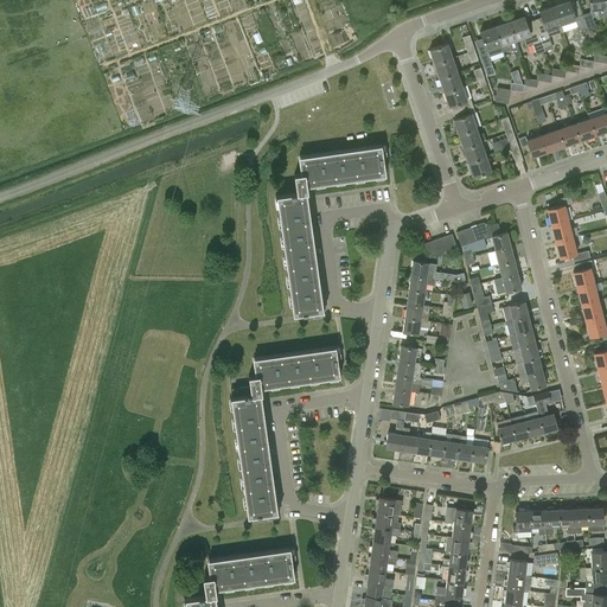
[(588,0),(589,10),(598,8),(598,16),(606,14),(606,7),(604,0),(588,0)]
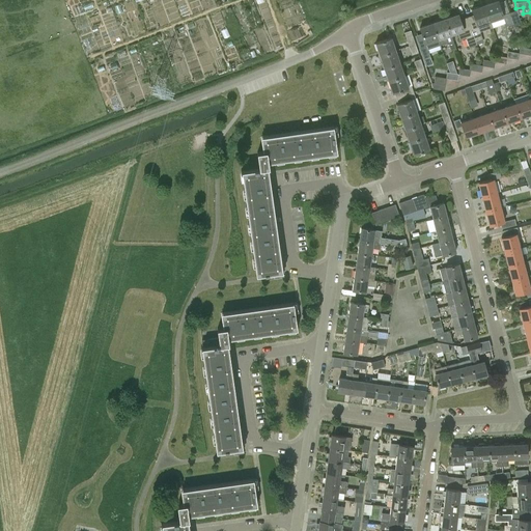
[(484,5),(491,22),(503,17),(506,27),(513,25),(513,24),(509,12),(502,16),(497,1),(484,5)]
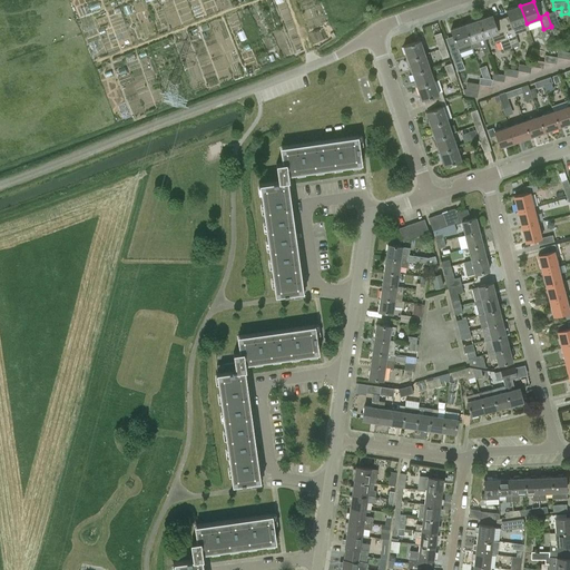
[(501,19),(511,49),(510,45),(518,42),(516,36),(529,30),(526,23),(527,23),(520,6),(507,10),(509,17),(501,19)]
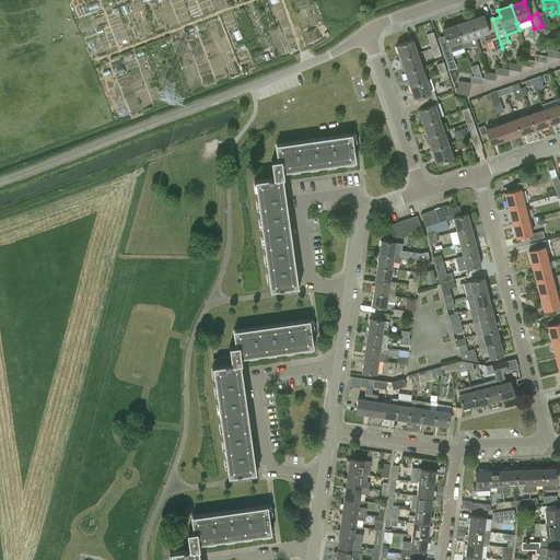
[(537,13),(541,25),(549,23),(546,15),(545,11),(537,13)]
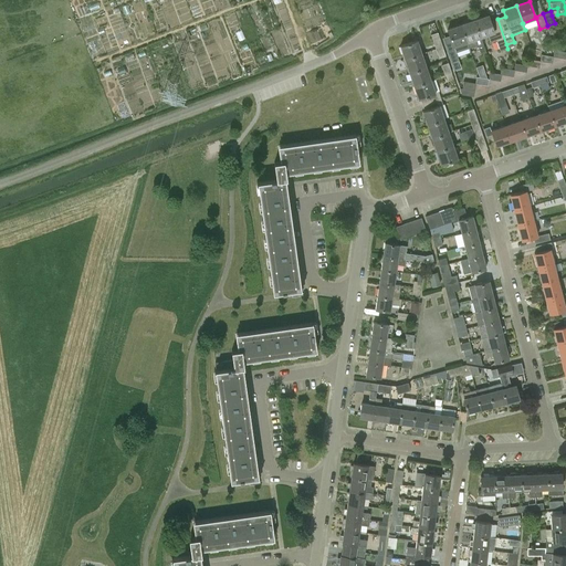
[(507,49),(498,19),(491,22),(489,16),(474,20),(481,38),(486,35),(490,43),(496,41),(500,52),(507,49)]
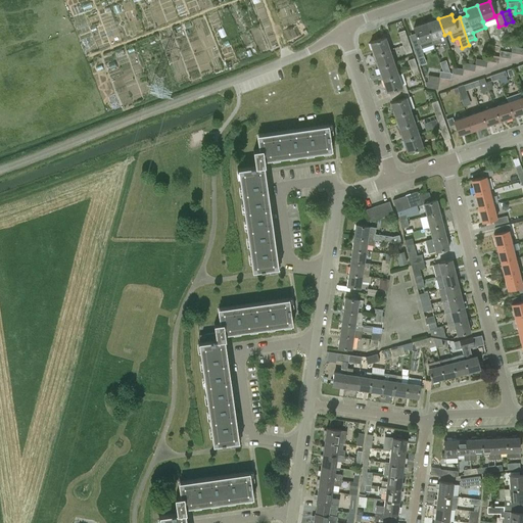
[(431,39),(433,45),(439,43),(442,44),(443,49),(448,48),(444,35),(438,18),(426,24),(431,39)]
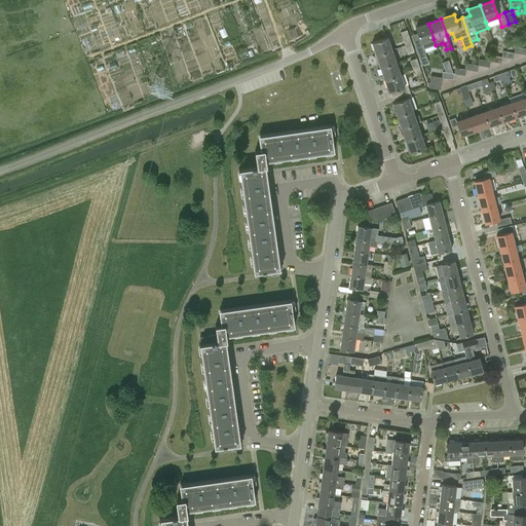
[(421,43),(434,39),(428,24),(416,28),(421,43)]
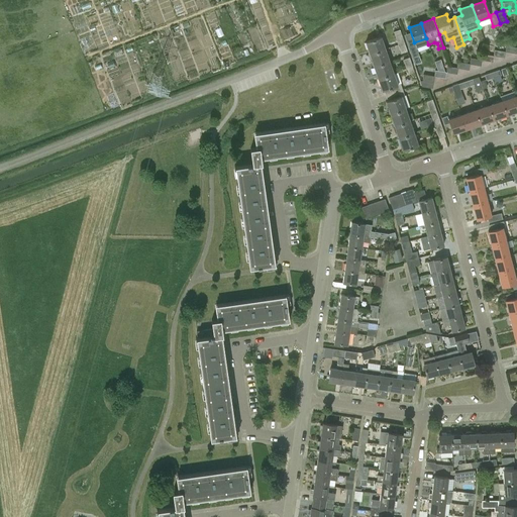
[(398,44),(404,42),(400,30),(394,32),(398,44)]
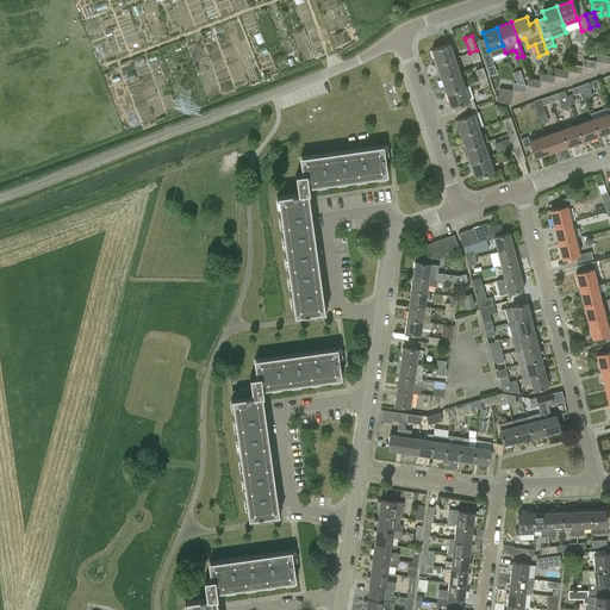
[(437,64),(454,58),(449,43),(431,49),(437,64)]
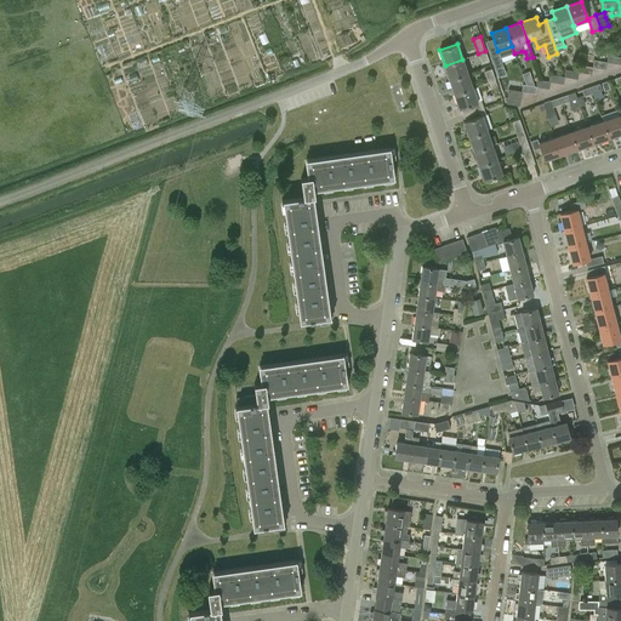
[(478,53),(482,64),(489,62),(485,51),(478,53)]
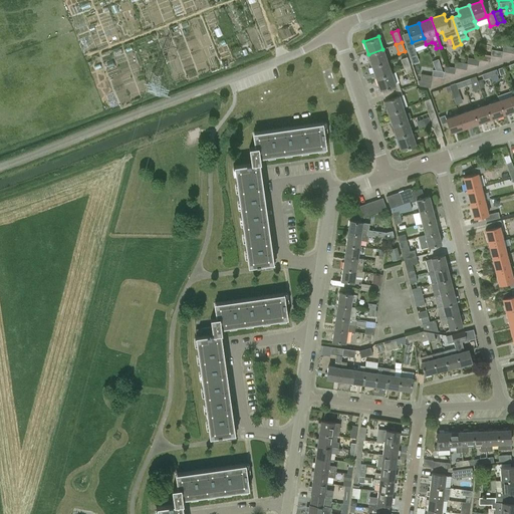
[(406,46),(410,57),(417,55),(413,44),(406,46)]
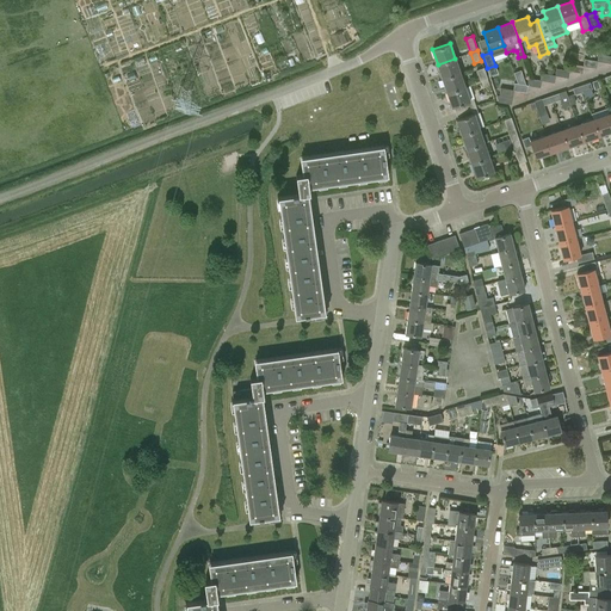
[(438,65),(443,79),(461,73),(455,59),(438,65)]
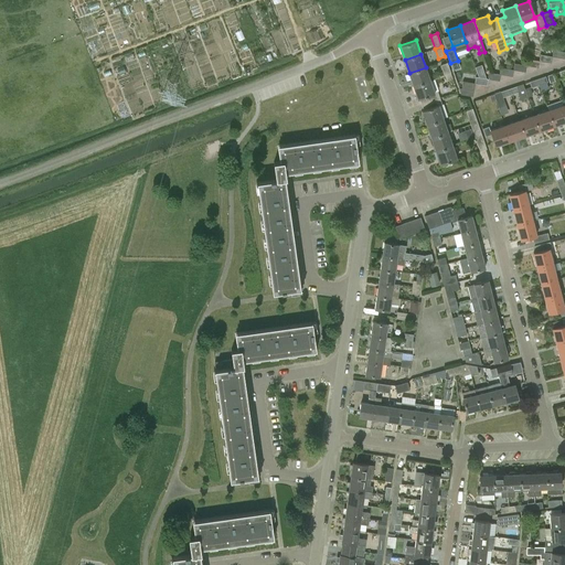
[(450,73),(447,63),(440,65),(444,75),(450,73)]
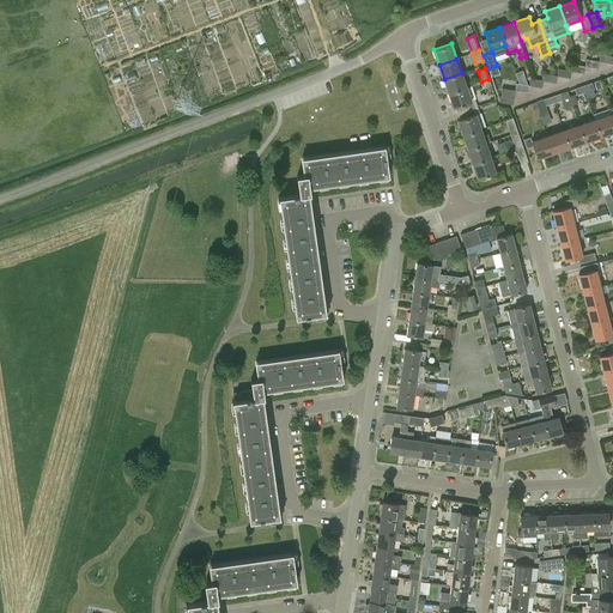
[(444,79),(449,93),(467,87),(462,73),(444,79)]
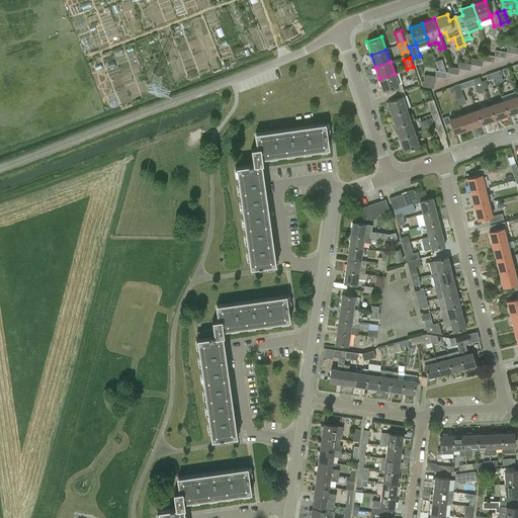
[(384,91),(386,96),(403,90),(402,85),(399,86),(395,74),(379,79),(383,91),(384,91)]
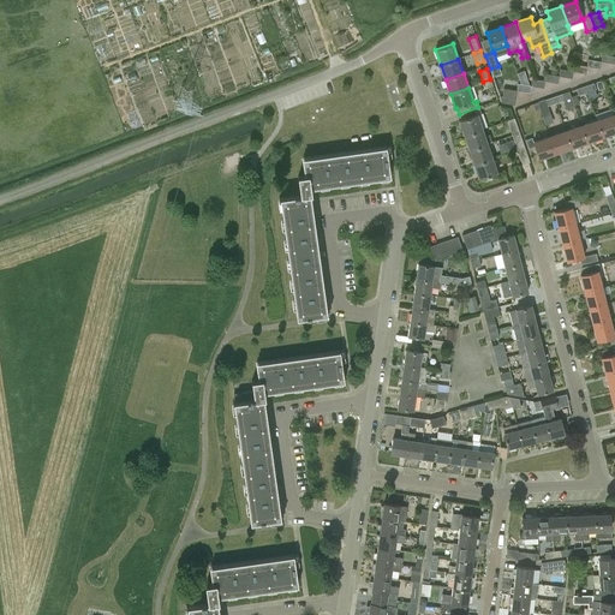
[(503,88),(502,96),(515,99),(517,90),(503,88)]
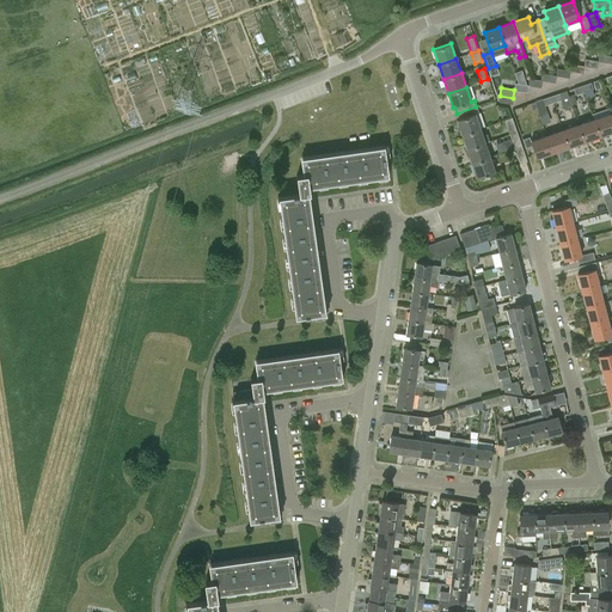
[(552,103),(561,101),(564,109),(571,106),(567,91),(550,97),(552,103)]
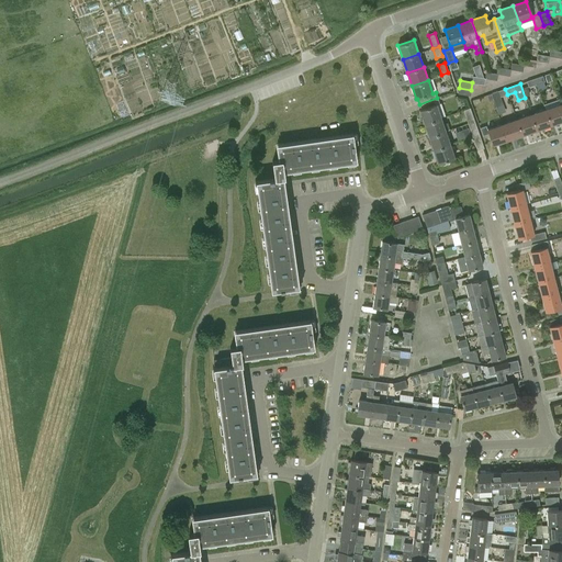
[(505,89),(491,93),(496,108),(503,105),(499,97),(507,94),(505,89)]
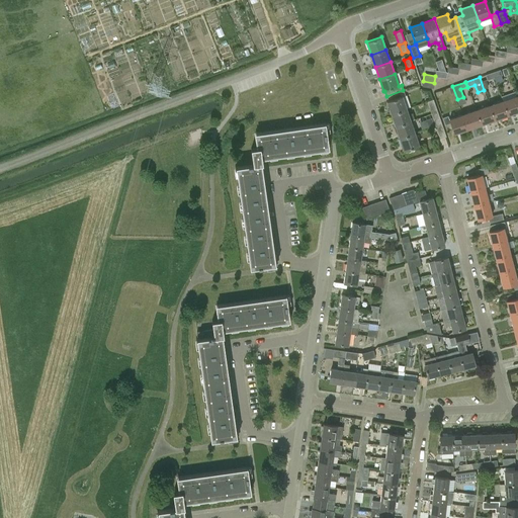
[(386,102),(392,114),(407,109),(402,97),(405,95),(403,90),(386,96),(389,101),(386,102)]
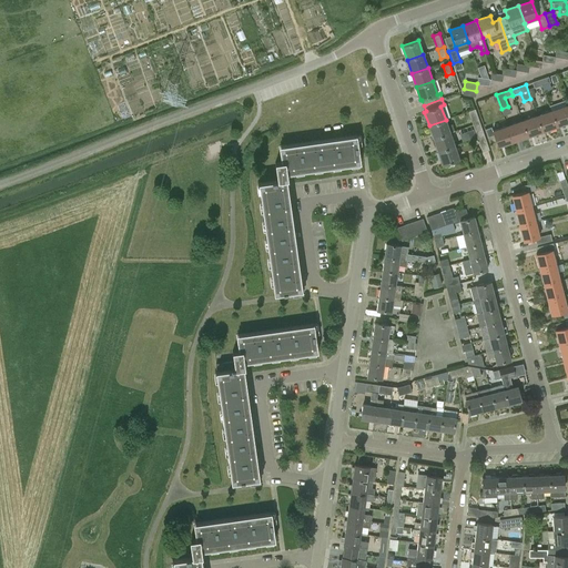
[(549,107),(551,111),(556,127),(567,122),(567,113),(566,107),(564,101),(549,107)]
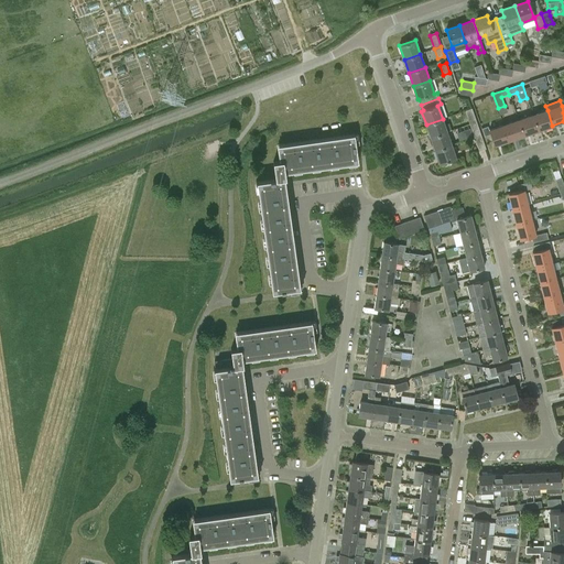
[(469,125),(476,122),(472,109),(465,111),(469,125)]
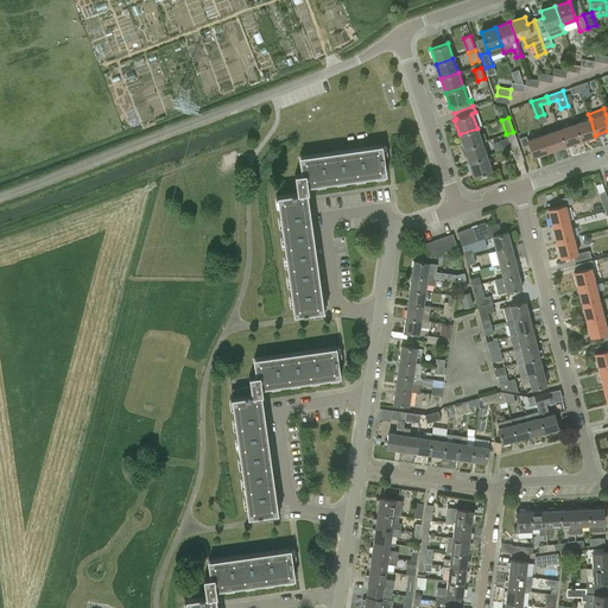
[(590,119),(574,125),(580,141),(595,135),(590,119)]
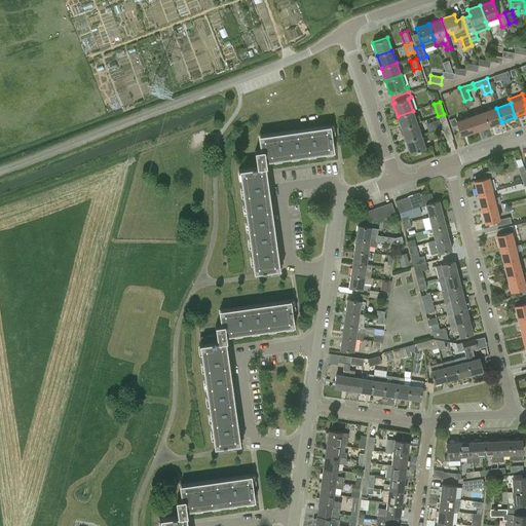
[(496,108),(483,113),(488,126),(501,122),(496,108)]
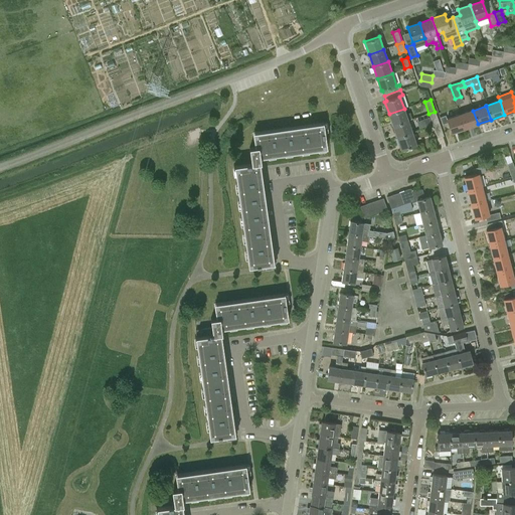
[(389,114),(393,126),(408,121),(412,119),(409,113),(405,114),(404,109),(389,114)]
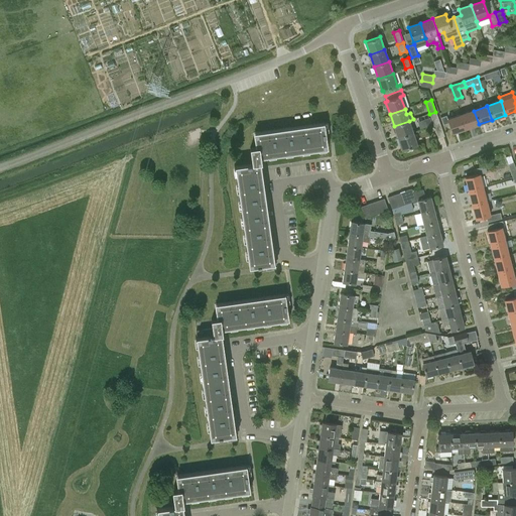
[(474,111),(461,115),(466,129),(479,124),(474,111)]
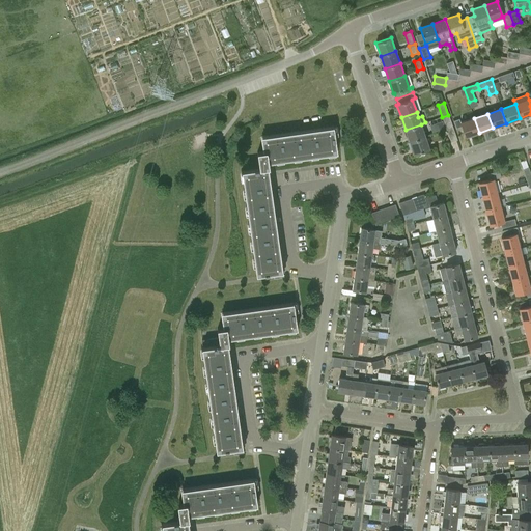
[(446,130),(452,128),(448,115),(442,117),(446,130)]
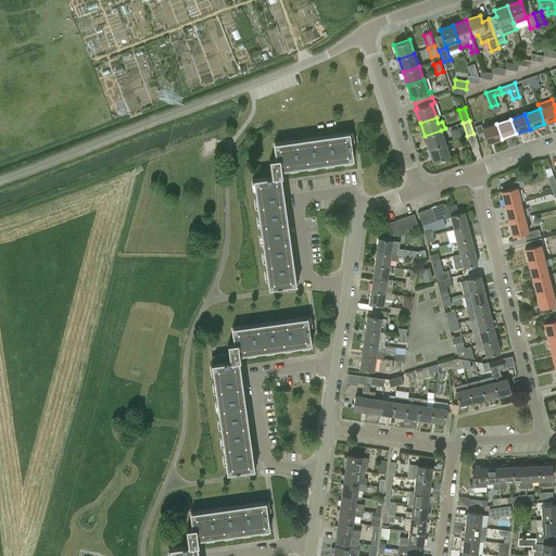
[(487,144),(502,139),(496,124),(482,129),(481,125),(475,127),(478,136),(483,134),(487,144)]
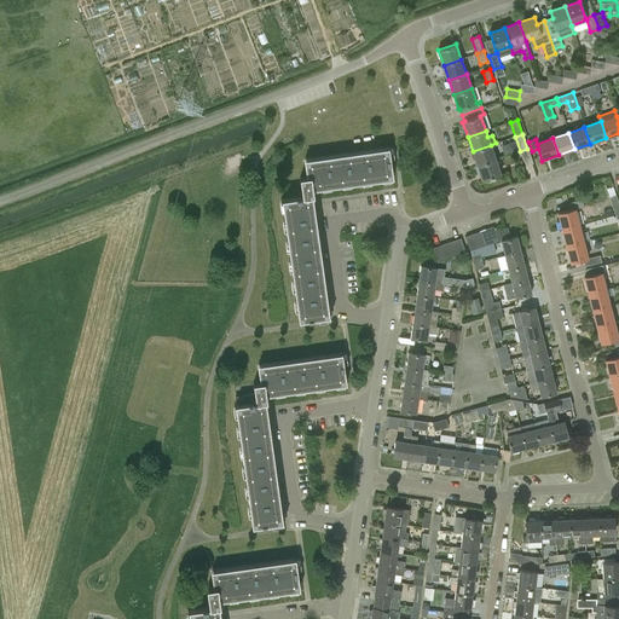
[(473,151),(478,166),(496,160),(491,145),(473,151)]
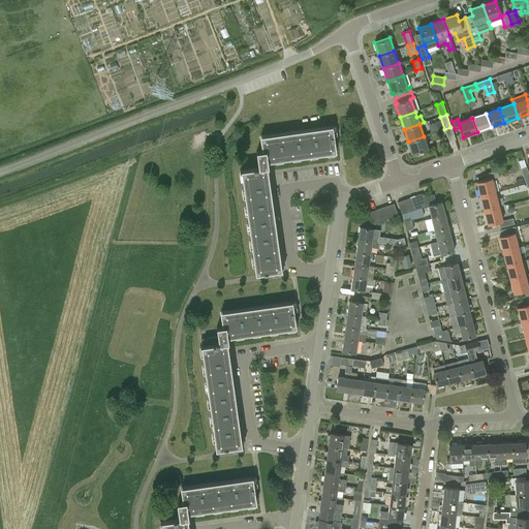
[(450,127),(444,129),(449,142),(456,139),(450,127)]
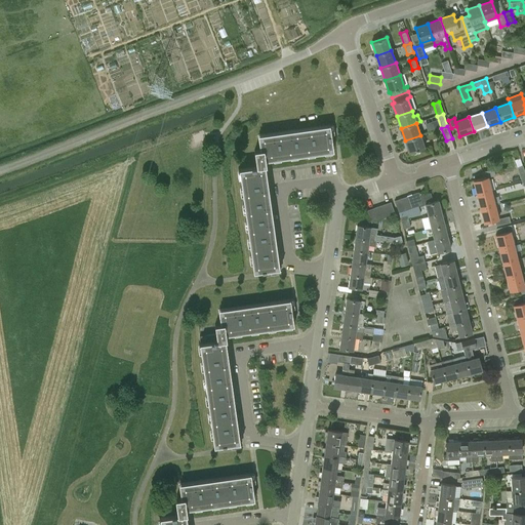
[(290,157),(290,155),(297,154),(297,156),(308,155),(307,153),(314,152),(314,154),(324,152),(324,150),(331,149),(331,152),(333,151),(330,127),(329,127),(329,128),(323,129),(323,130),(320,130),(320,129),(306,131),(306,132),(304,132),(304,131),(289,133),(289,134),(286,135),(286,134),(272,136),(272,137),(270,137),(269,136),(260,137),(263,150),(254,151),(256,166),(239,169),(253,272),(261,271),(261,272),(265,271),(265,270),(280,268),(280,267),(277,268),(263,166),(266,166),(265,161),(274,160),(273,157),(280,156),(280,159),(290,157)]
